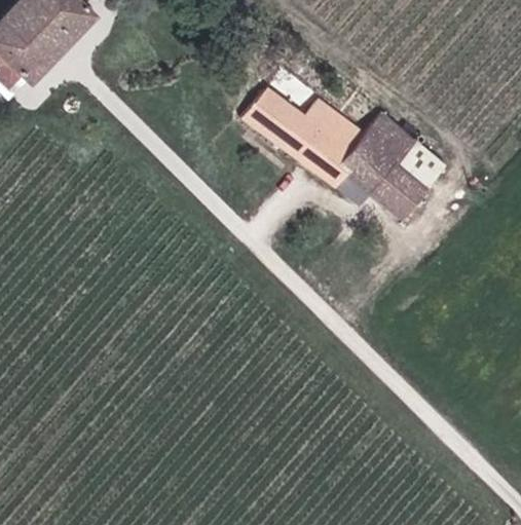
[(0,69),(7,62),(22,76),(30,83),(96,14),(81,3),(83,0),(19,0),(0,20),(0,69)]
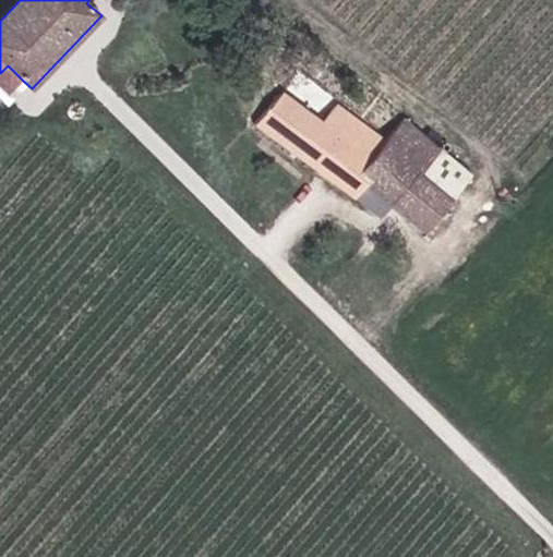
[(8,65),(0,73),(0,82),(11,93),(23,81),(8,65)]
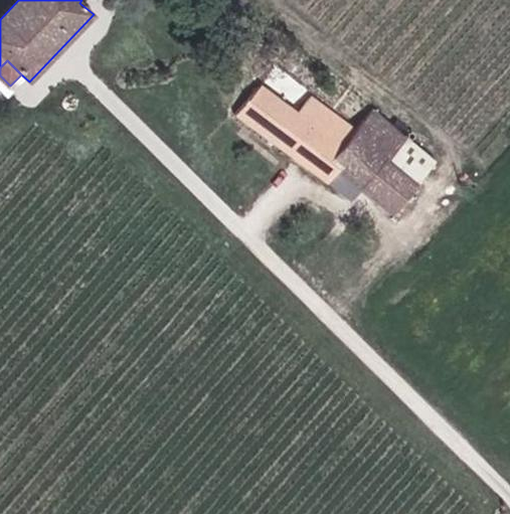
[(232,79),(239,84),(243,78),(236,73),(232,79)]
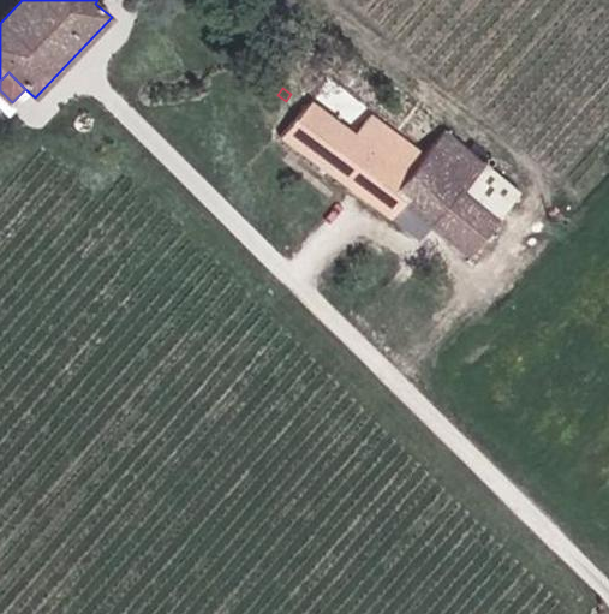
[(453,182),(476,154),(447,130),(427,155),(374,115),(358,136),(312,103),(284,137),(393,218),(406,206),(434,228),(470,257),(523,195),(488,165),(465,191),(453,182)]
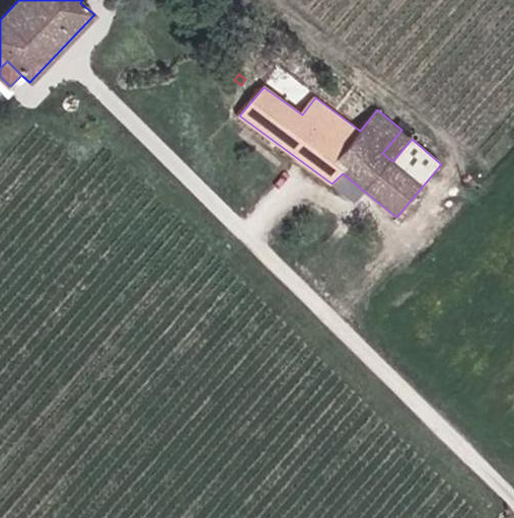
[(382,153),(392,161),(412,139),(401,130),(382,153)]
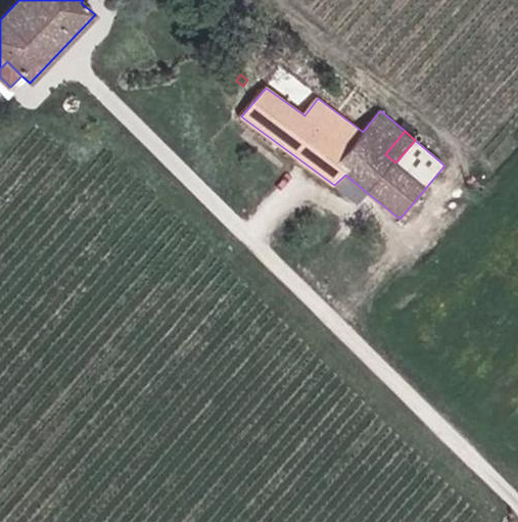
[(360,204),(369,194),(345,175),(334,185),(360,204)]
